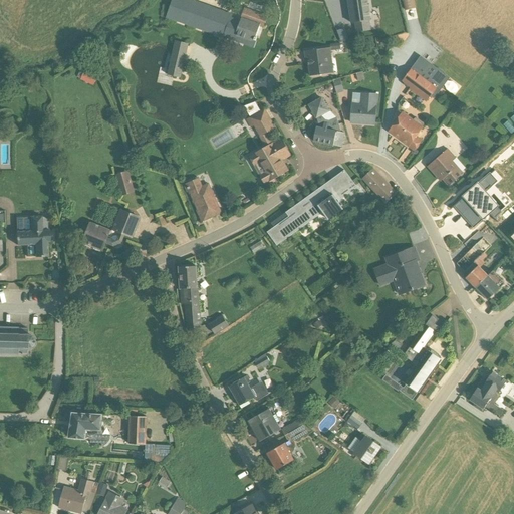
[(172,0),(166,18),(224,39),(233,15),(190,0),(172,0)]
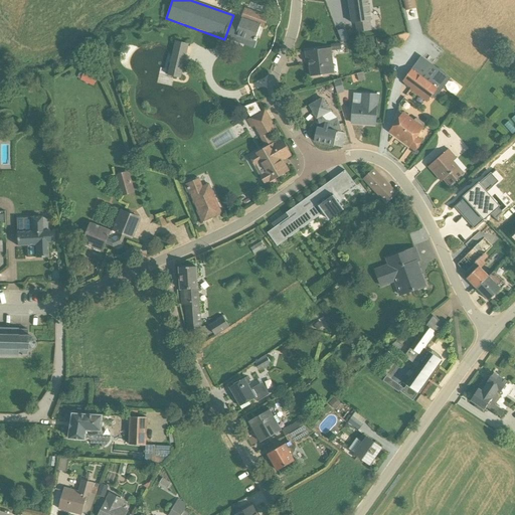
[(348,0),(352,24),(370,21),(367,0),(348,0)]
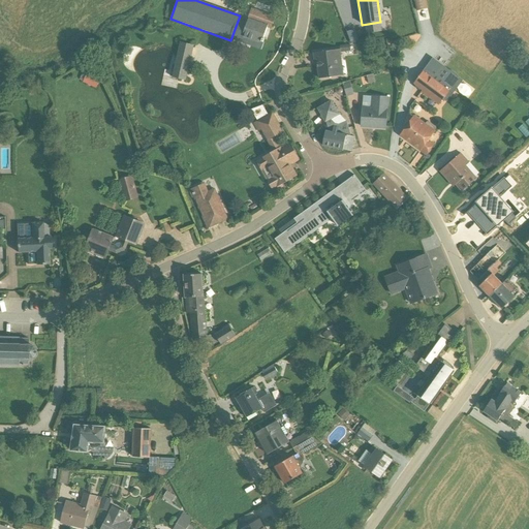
[(425,0),(413,0),(416,11),(427,8),(425,0)]
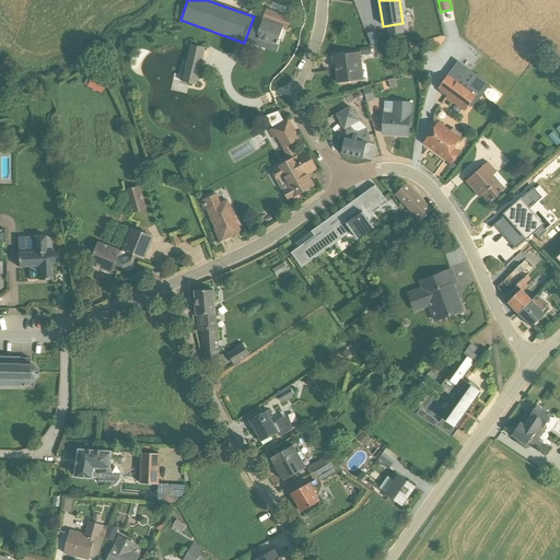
[(371,32),(373,46),(385,44),(383,31),(371,32)]
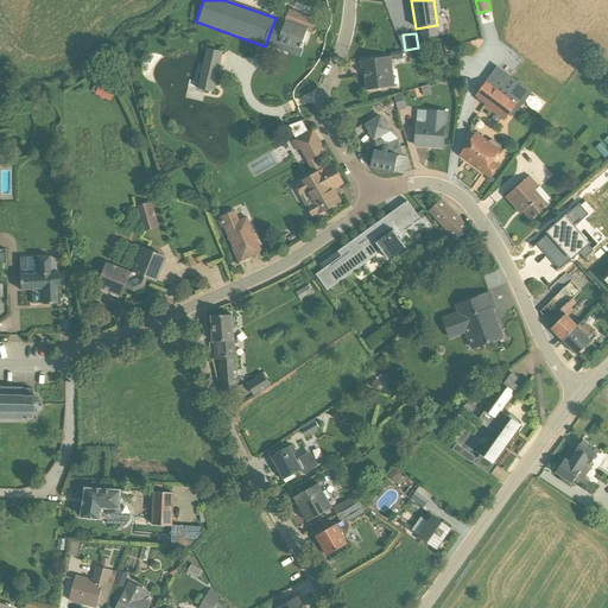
[(208,49),(198,89),(214,93),(223,52),(208,49)]
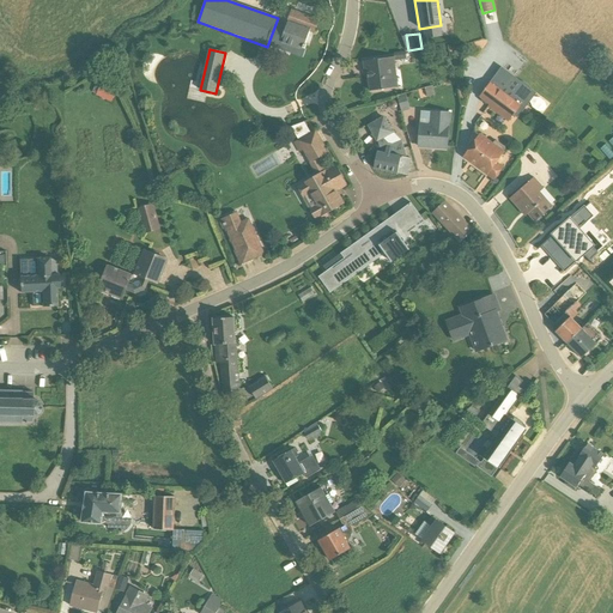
[(406,52),(405,52),(394,53),(394,58),(363,61),(364,72),(366,71),(369,91),(399,87),(395,62),(406,60),(406,52)]
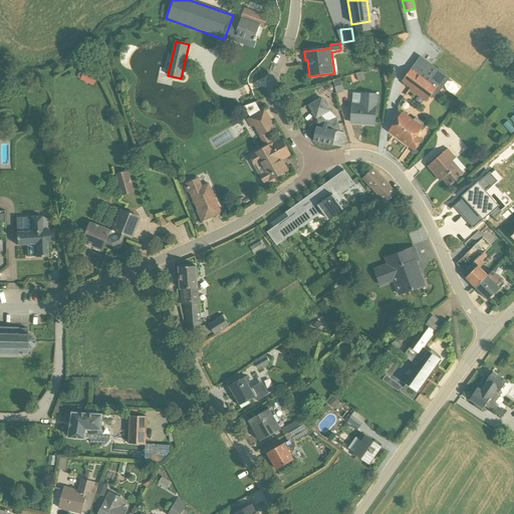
[(431,97),(434,99),(449,78),(445,75),(444,73),(439,69),(437,69),(420,57),(402,82),(410,88),(409,90),(426,103),(431,97)]
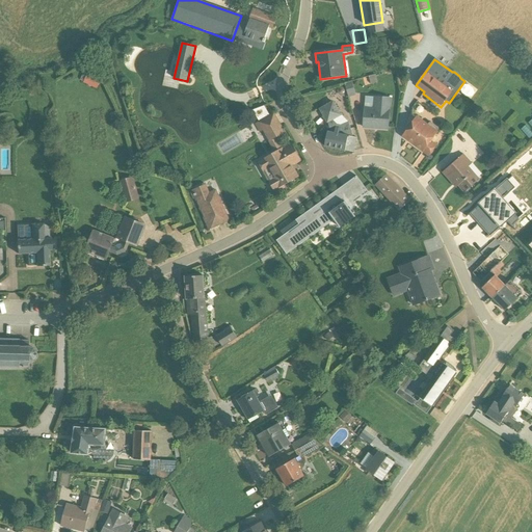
[(103,76),(84,69),(79,81),(98,88),(103,76)]
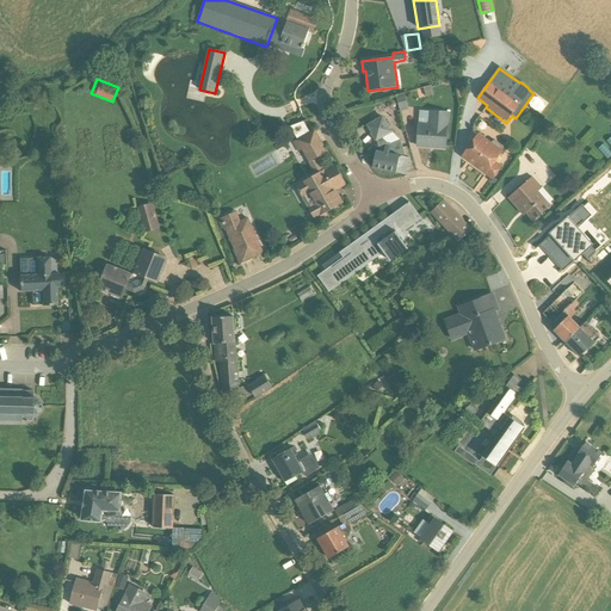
[(424,88),(426,98),(433,96),(431,86),(424,88)]
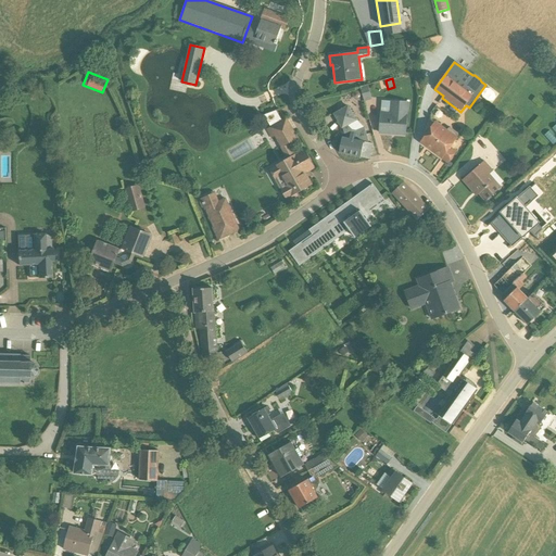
[(364,102),(373,100),(368,86),(361,88),(364,102)]
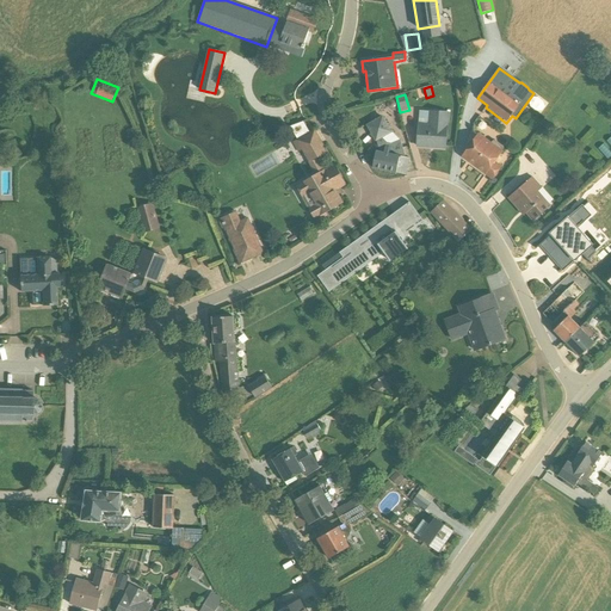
[(415,148),(446,150),(449,112),(419,111),(415,148)]
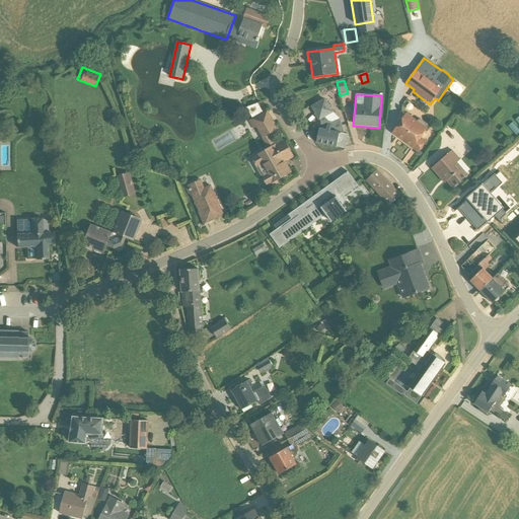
[(334,114),(328,105),(325,99),(312,107),(319,120),(322,129),(319,129),(316,143),(345,149),(349,135),(345,134),(341,120),(334,114)]
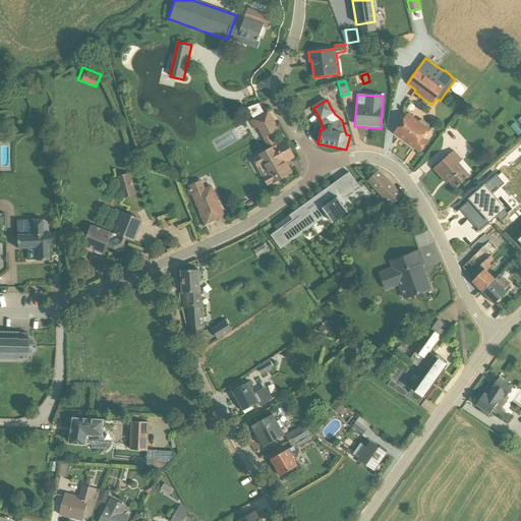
[(275,124),(268,112),(265,114),(262,111),(258,105),(247,109),(253,120),(249,122),(254,130),(257,129),(269,149),(254,157),(255,159),(255,162),(256,164),(257,166),(261,167),(263,170),(266,174),(261,178),(268,189),(278,184),(278,182),(292,174),(288,168),(285,163),(294,158),(285,141),(277,146),(270,134),(278,130),(275,124)]
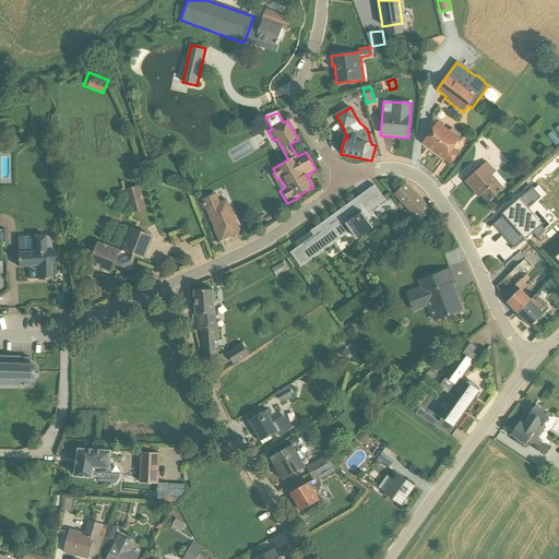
[(450,164),(458,153),(452,149),(461,137),(461,134),(453,129),(451,130),(450,132),(438,123),(423,144),(450,164)]
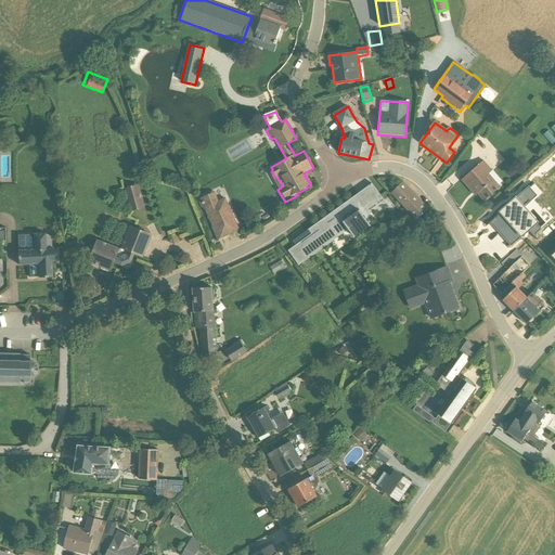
[(461,180),(475,196),(478,194),(483,202),(501,188),(489,173),(492,170),(483,162),(461,180)]
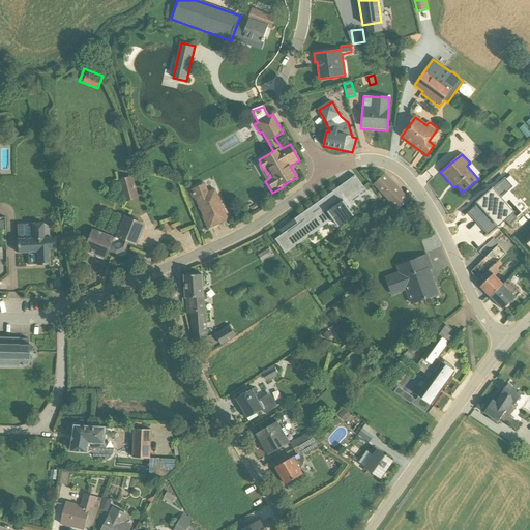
[(409,201),(384,175),(374,185),(398,211),(409,201)]
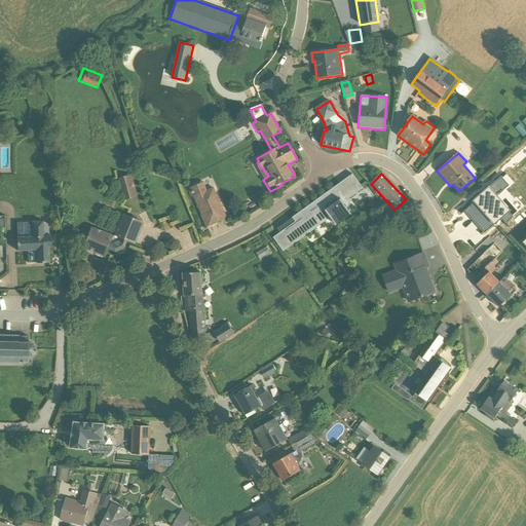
[(138,197),(133,175),(117,179),(123,201),(138,197)]
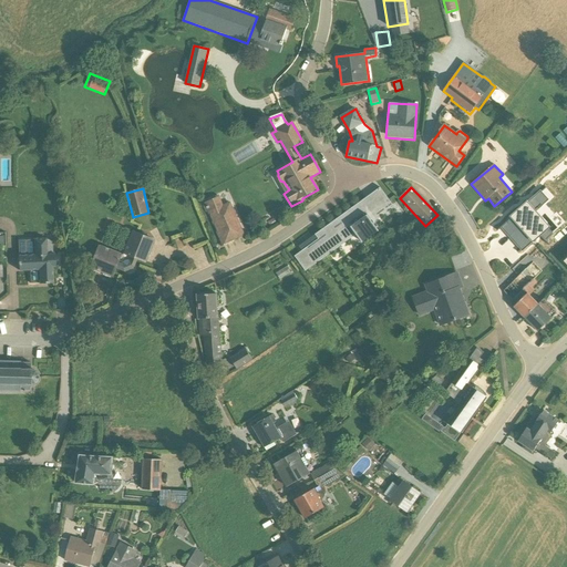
[(296,259),(306,271),(357,235),(362,244),(379,232),(373,223),(394,208),(389,200),(380,188),(366,198),(338,218),(311,237),(299,247),(302,251),(295,257),(296,259)]
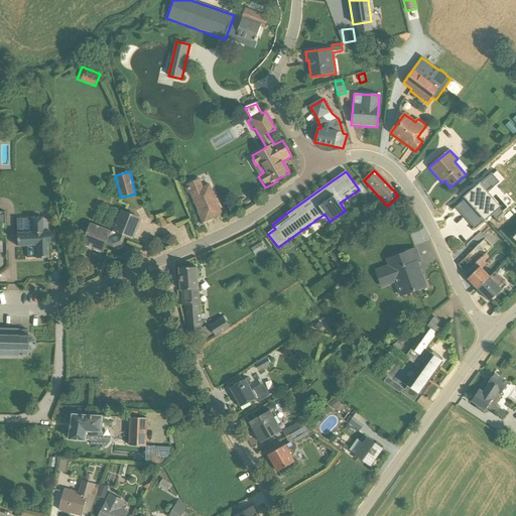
[(215,217),(215,216),(222,213),(210,184),(204,187),(200,179),(185,185),(186,186),(184,187),(187,194),(189,194),(203,223),(215,218),(215,217)]
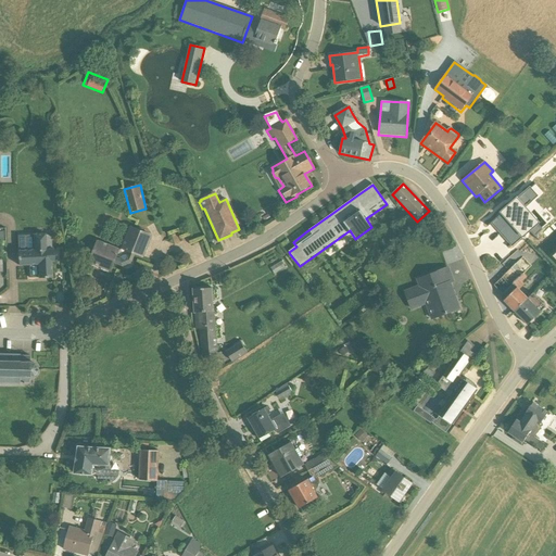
[(507,213),(493,226),(512,247),(526,234),(507,213)]
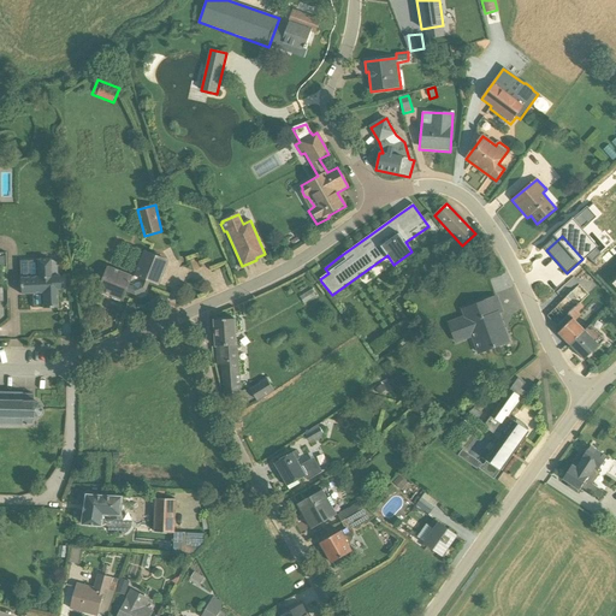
[(100,286),(98,291),(101,292),(101,294),(108,297),(110,296),(112,297),(112,298),(120,302),(120,301),(124,302),(128,292),(138,296),(146,294),(150,283),(160,286),(170,262),(163,259),(160,255),(157,254),(154,253),(149,253),(144,252),(135,276),(134,277),(110,267),(107,272),(104,272),(101,272),(100,273),(98,276),(96,278),(96,280),(98,283),(100,286)]
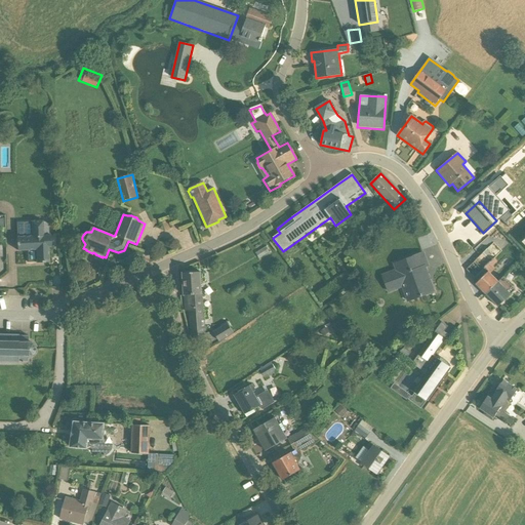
[(41,220),(30,221),(30,236),(15,236),(16,250),(35,250),(35,263),(47,263),(47,247),(49,247),(49,235),(47,235),(47,223),(41,224),(41,220)]
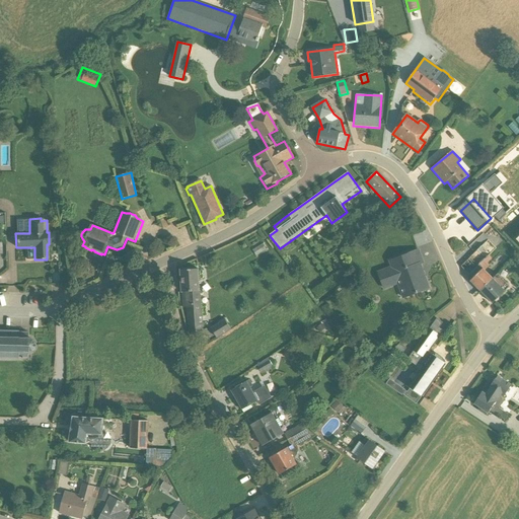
[(490,255),(496,249),(488,240),(460,267),(472,279),(470,281),(479,291),(493,279),(485,270),(490,266),(488,263),(492,258),(490,255)]
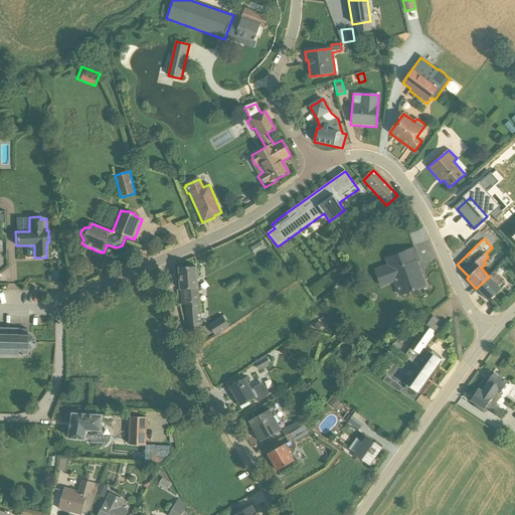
[(262,242),(250,248),(254,254),(265,248),(262,242)]
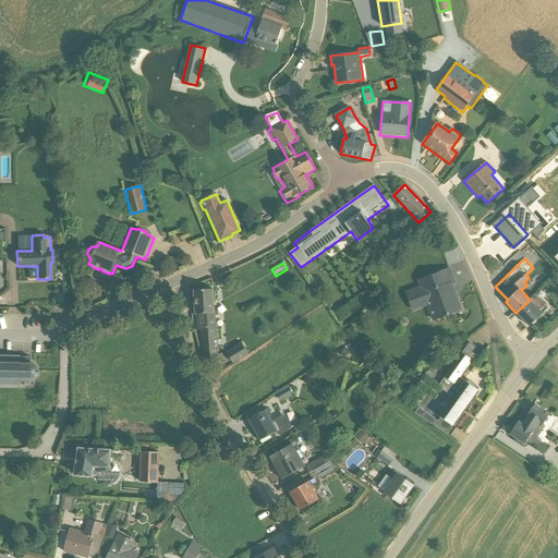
[(420,287),(405,292),(412,312),(413,312),(427,306),(433,322),(462,311),(453,284),(457,283),(450,267),(417,280),(420,287)]
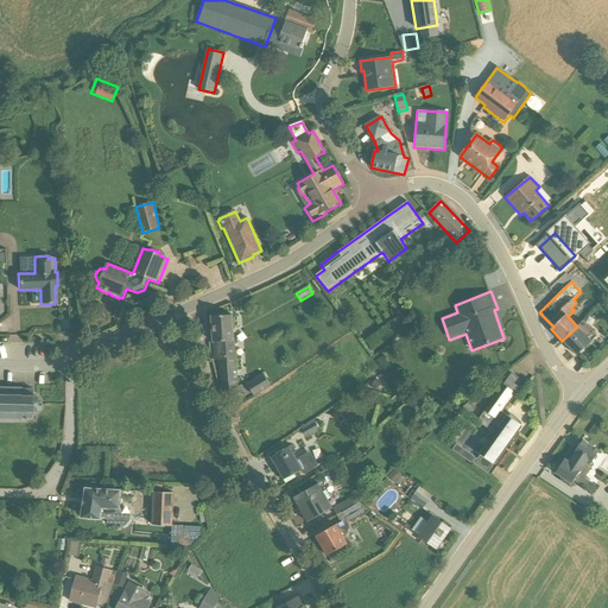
[(232,315),(211,317),(213,342),(214,342),(215,361),(220,361),(222,390),(238,388),(239,388),(232,315)]
